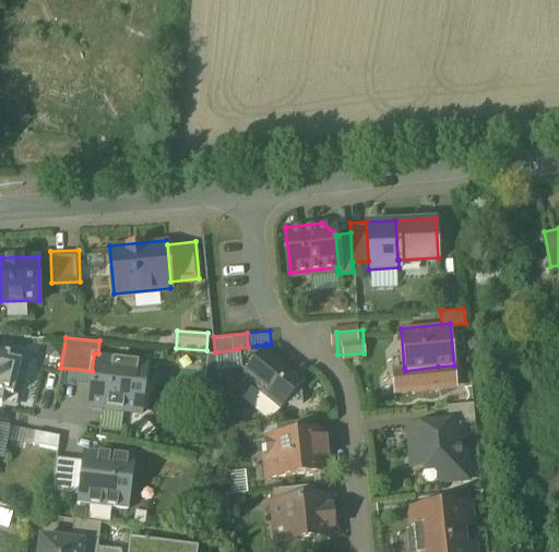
[(281,362),(262,348),(261,350),(257,346),(248,347),(238,348),(238,349),(240,367),(245,370),(240,375),(280,407),(284,402),(302,400),(300,382),(305,376),(283,359),(281,362)]
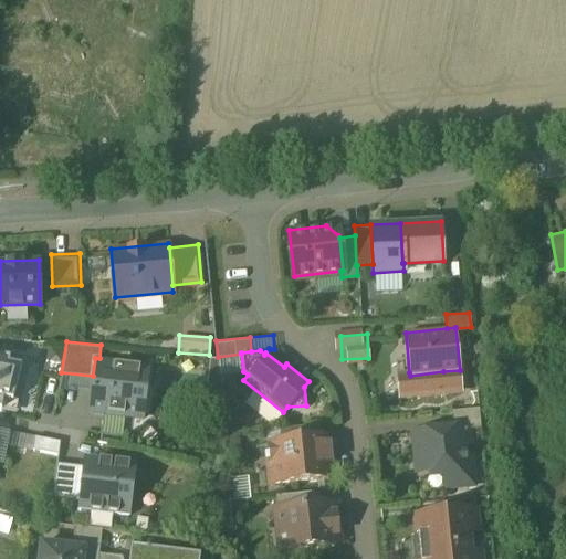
[(0,407),(1,408),(3,396),(12,398),(21,364),(9,360),(10,355),(0,352),(0,407)]
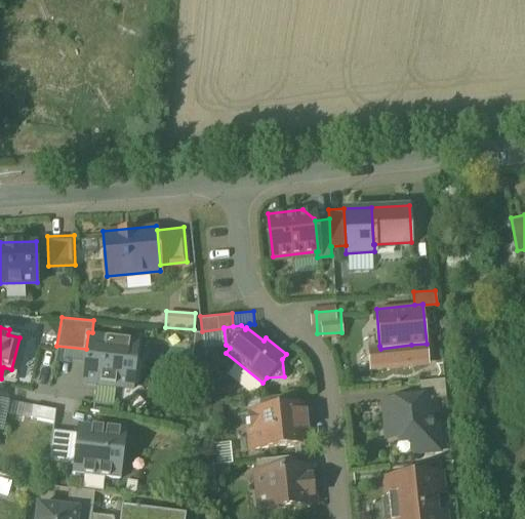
[(88,332),(86,349),(83,381),(131,387),(137,337),(92,332),(88,332)]
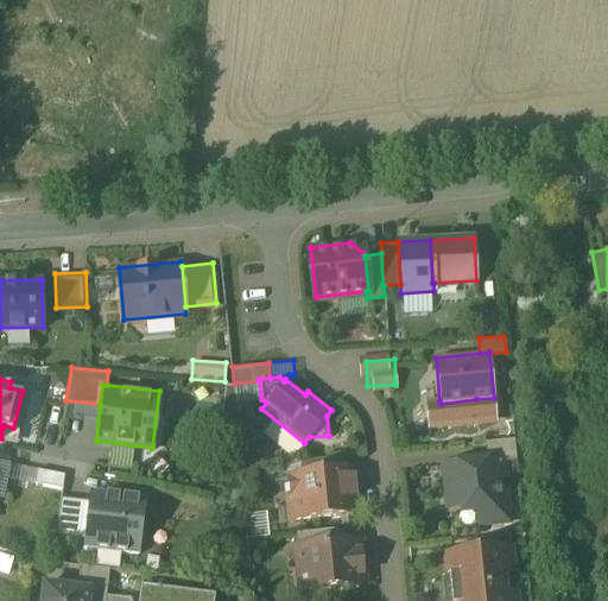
[(476,399),(441,404),(439,400),(425,402),(428,424),(479,419),(476,399)]
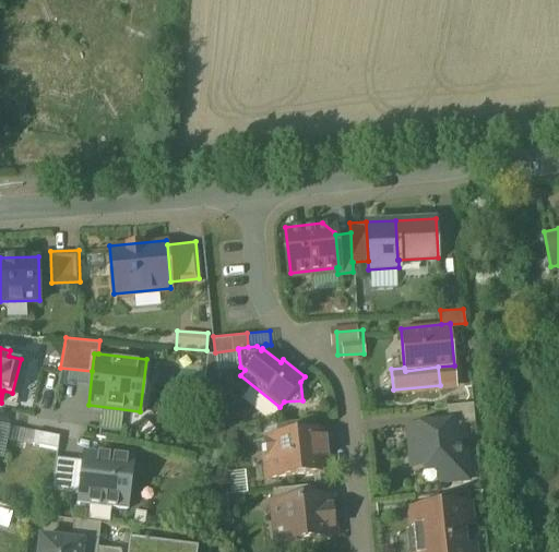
[(473,400),(447,403),(448,420),(462,419),(462,420),(475,419),(473,400)]
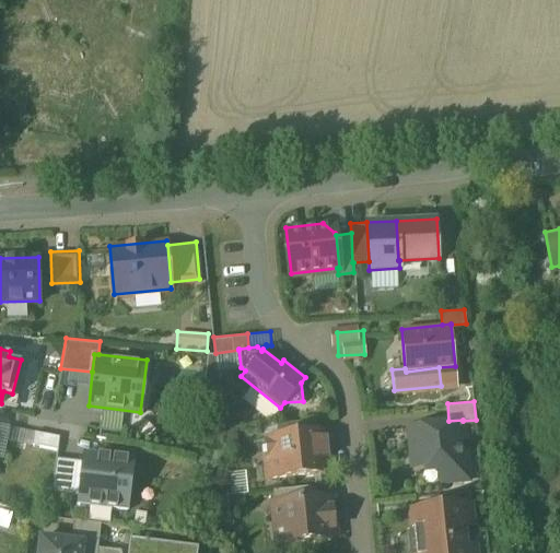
[(448,421),(409,425),(412,465),(446,461),(447,479),(468,477),(463,421),(463,420),(448,421)]
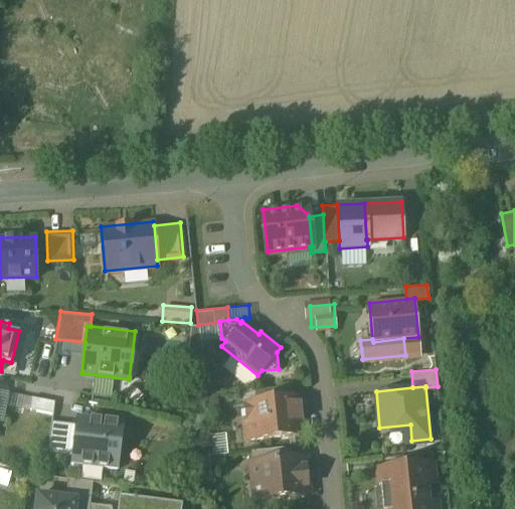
[(52,409),(54,398),(13,390),(11,401),(52,409)]
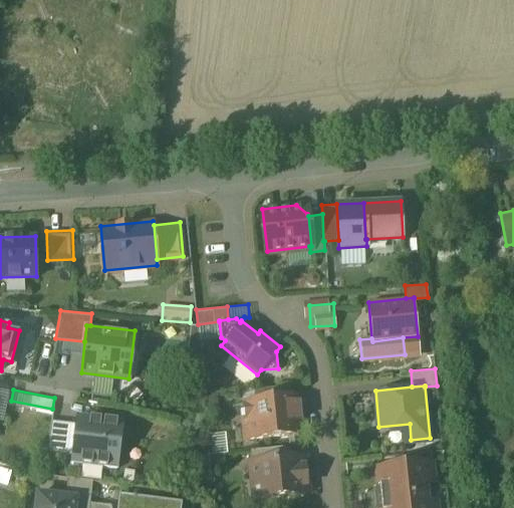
[(298,396),(246,401),(248,419),(244,420),(245,437),(301,431),(298,396)]
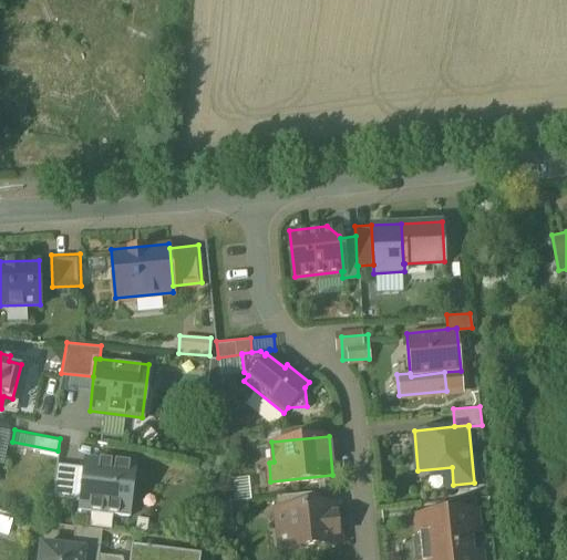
[(130,514),(136,462),(84,455),(81,480),(79,497),(78,508),(130,514)]
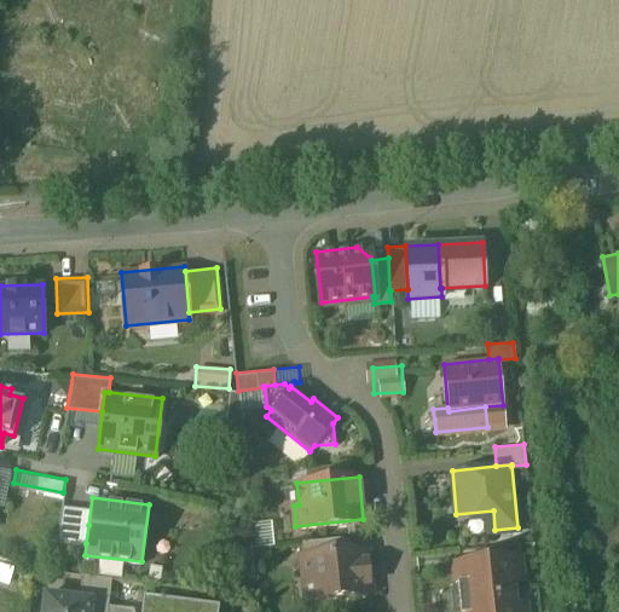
[(86,543),(88,525),(80,524),(82,507),(62,504),(57,541),(86,543)]
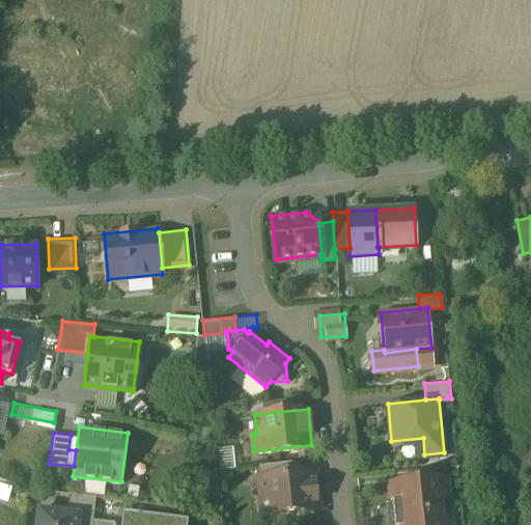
[(445,465),(420,467),(421,480),(447,477),(445,465)]
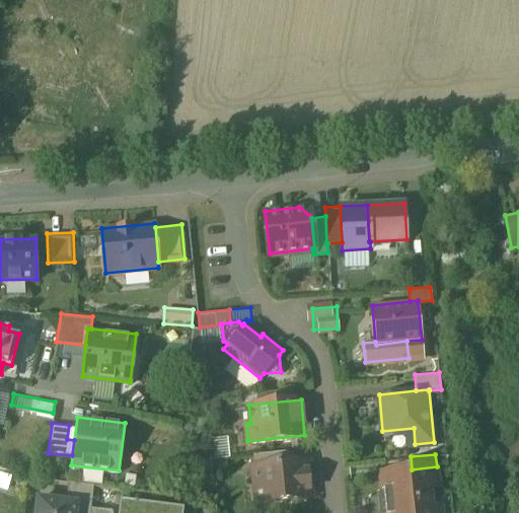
[(307,459),(253,465),(255,485),(258,485),(264,490),(266,501),(310,496),(307,459)]
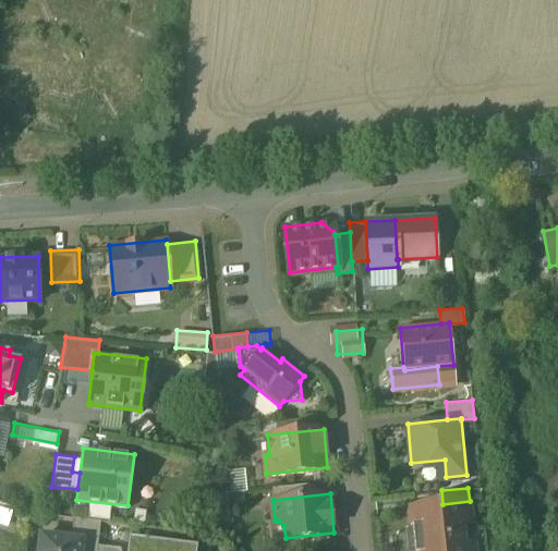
[(443,504),(416,506),(419,522),(412,522),(414,550),(419,550),(421,550),(473,550),(473,540),(463,541),(460,503),(469,502),(470,501),(443,504)]
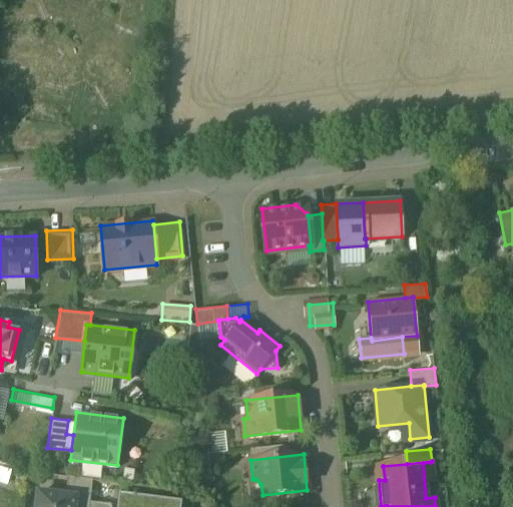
[(92,477),(67,474),(65,494),(75,496),(73,506),(87,506),(89,499),(92,477)]
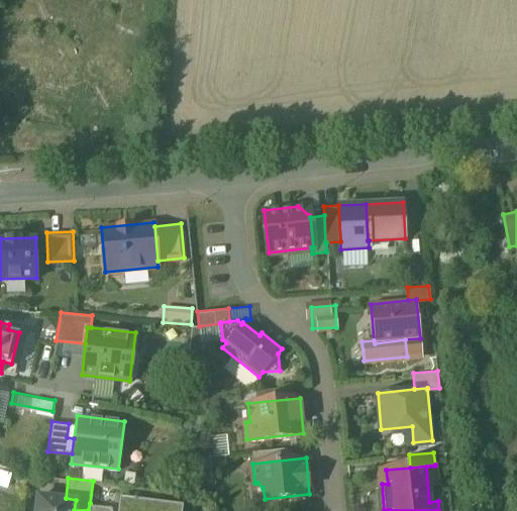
[(66,498),(37,495),(35,510),(74,510),(76,500),(66,498)]
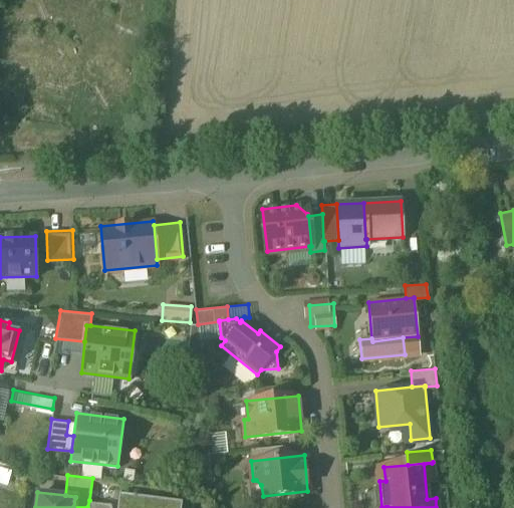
[(163,507),(164,499),(118,493),(116,507),(163,507)]
